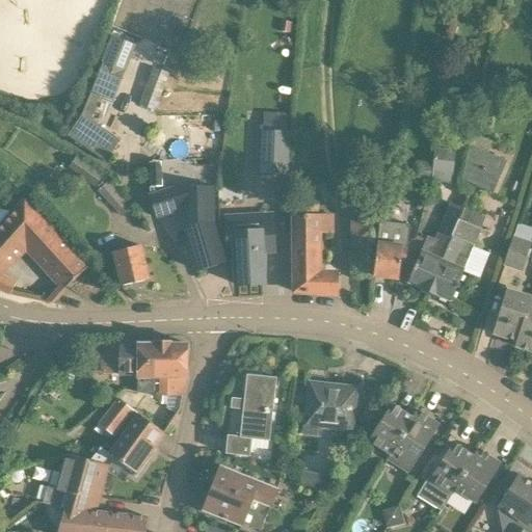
[(111,106),(135,46),(111,36),(101,62),(102,63),(81,117),(69,135),(106,161),(121,141),(91,122),(94,113),(106,118),(110,106),(111,106)]
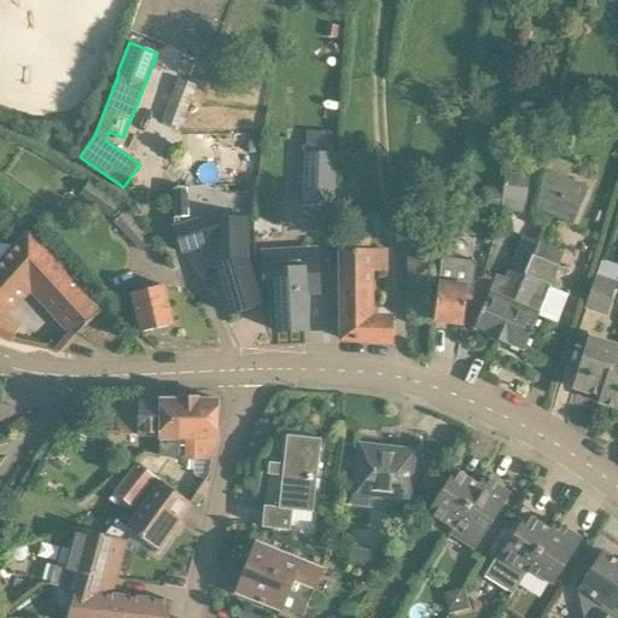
[(181,124),(188,92),(173,88),(167,121),(181,124)]
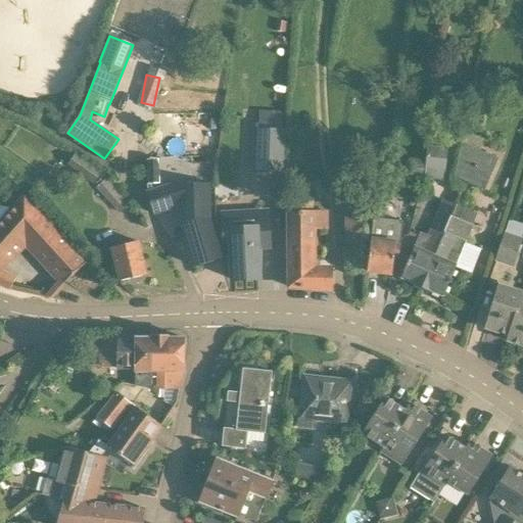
[(284,177),(286,133),(253,132),(251,176),(284,177)]
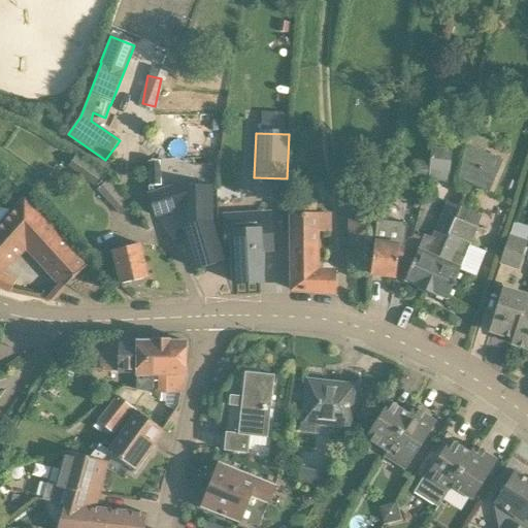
[(489,197),(502,163),(465,147),(458,183),(489,197)]
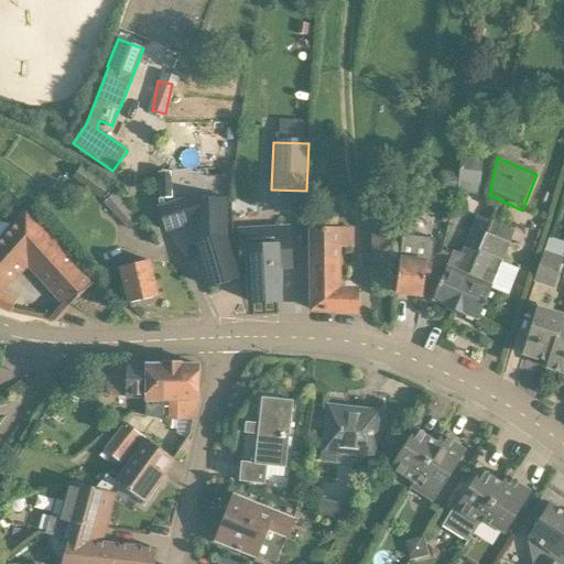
[(478,198),(481,177),(459,174),(457,196),(478,198)]
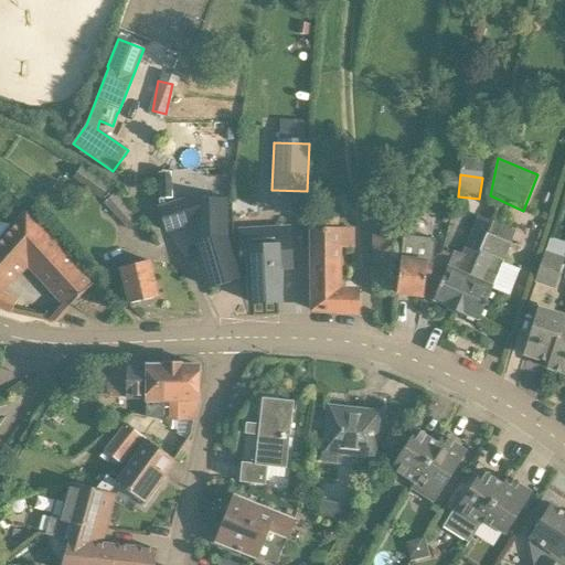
[(128,232),(139,222),(115,194),(104,204),(128,232)]
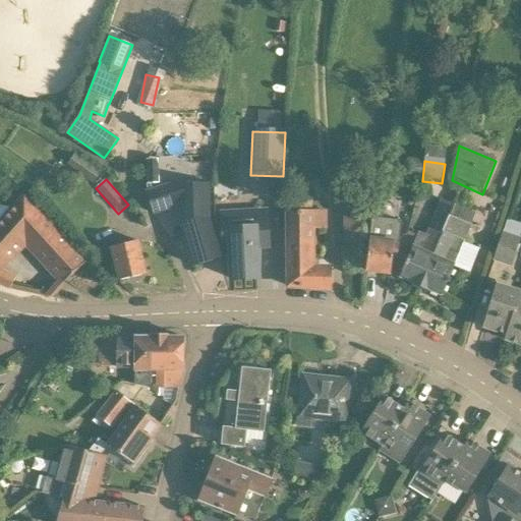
[(208,210),(208,183),(206,183),(206,182),(182,183),(177,183),(146,193),(152,214),(176,206),(194,267),(219,257),(208,210)]
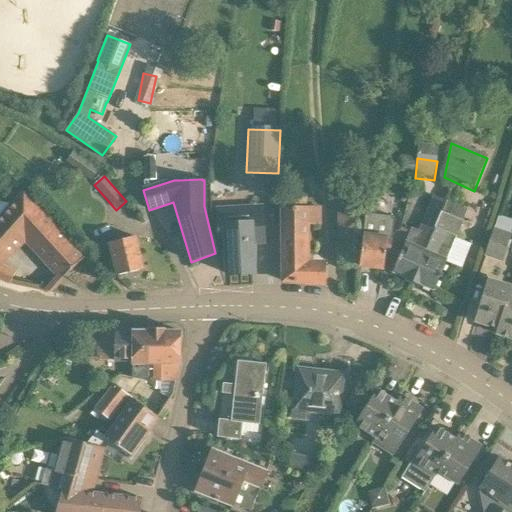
[(357,262),(359,205),(339,204),(339,186),(330,186),(330,208),(338,208),(336,260),(357,262)]
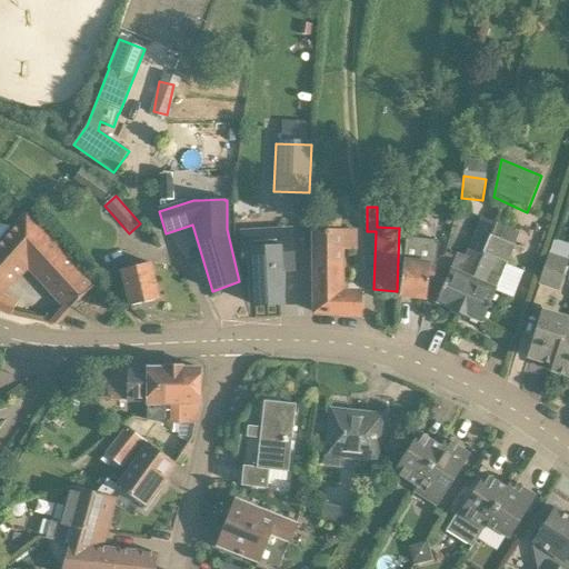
[(27,215),(0,246),(0,271),(13,283),(28,268),(41,280),(63,303),(70,310),(93,287),(27,215)]
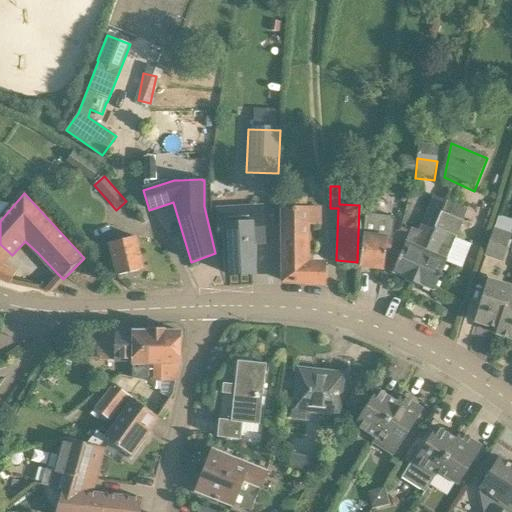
[(321,226),(321,207),(306,207),(307,197),(282,198),(283,282),(323,283),(324,261),(309,260),(309,226),(321,226)]
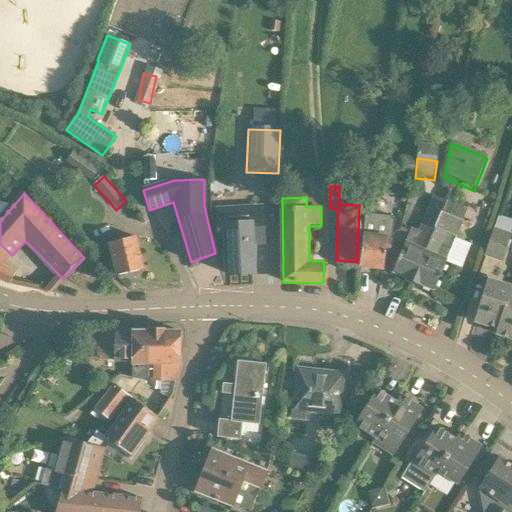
[(410,280),(444,202),(433,197),(420,228),(412,225),(405,241),(392,273),(410,280)]
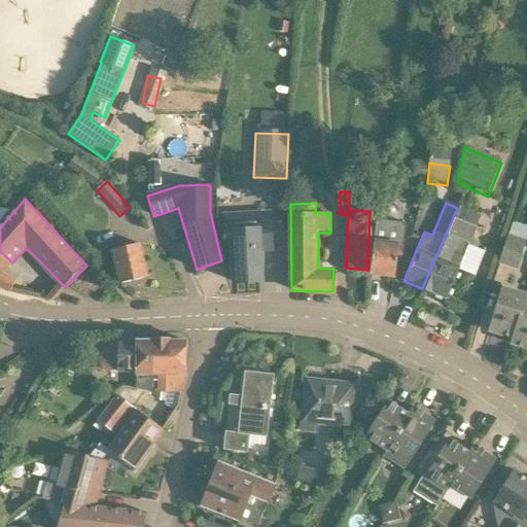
[(446,299),(458,271),(475,277),(484,252),(468,247),(476,230),(484,233),(487,224),(480,217),(457,208),(422,288),(446,299)]
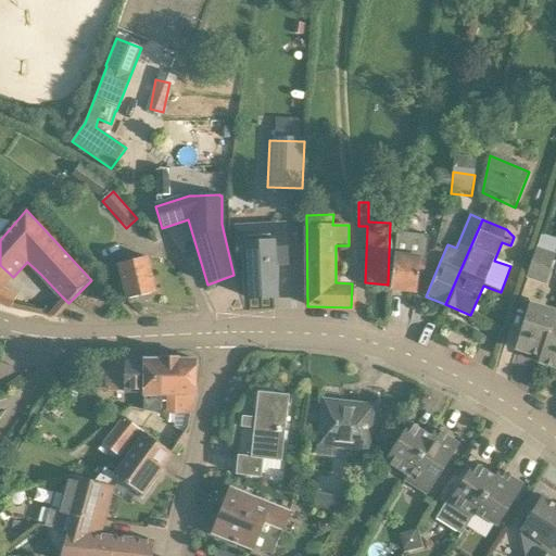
[(239,237),(238,228),(237,228),(238,260),(244,258),(247,298),(275,297),(273,263),(286,262),(283,231),(282,232),(282,235),(239,237)]
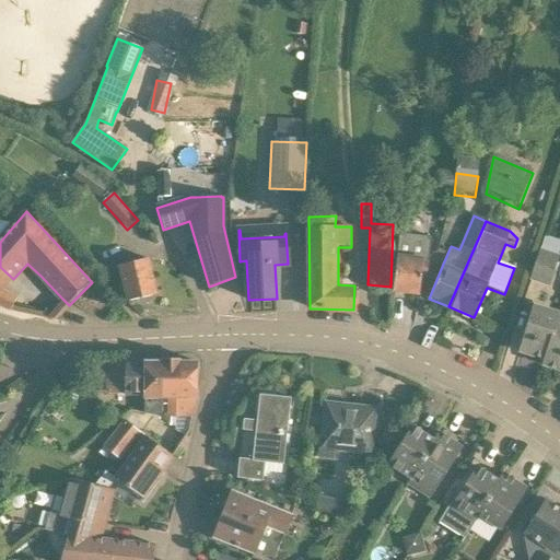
[(429,266),(430,251),(423,249),(423,248),(398,245),(397,255),(393,291),(419,294),(420,279),(426,280),(428,266),(429,266)]
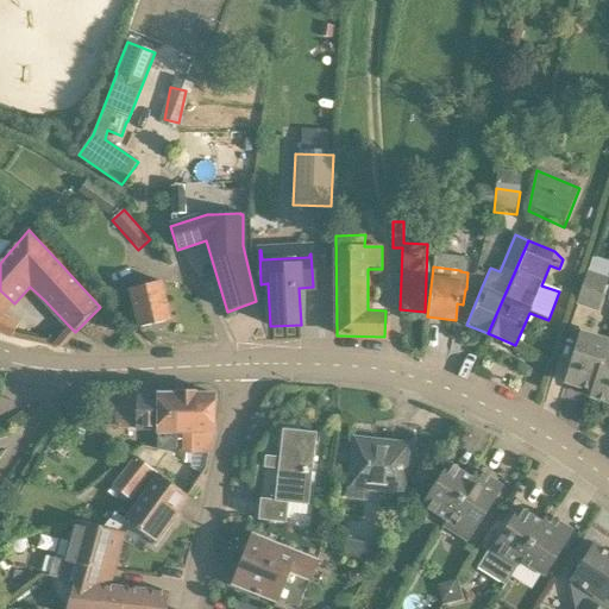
[(597,313),(608,278),(586,271),(576,306),(597,313)]
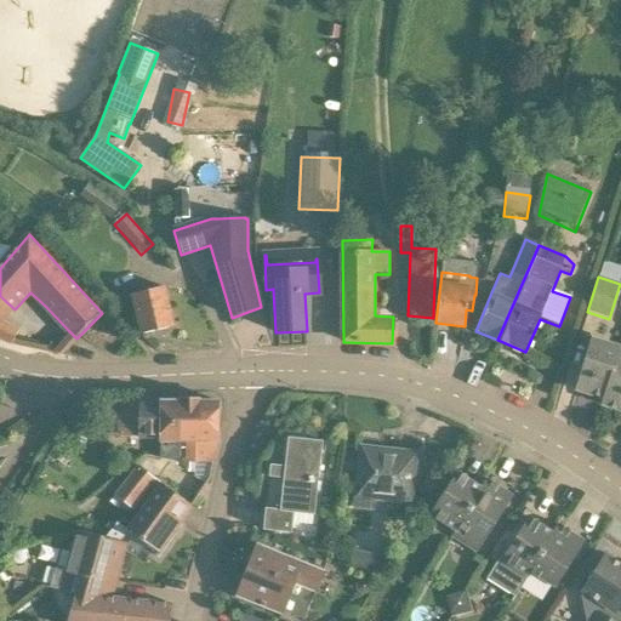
[(142,335),(172,328),(164,288),(132,295),(142,335)]
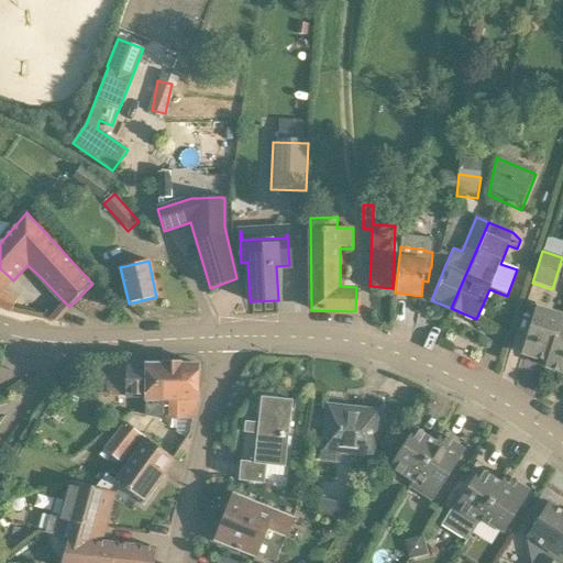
[(0,289),(0,307),(10,311),(12,312),(19,300),(2,291),(0,289)]
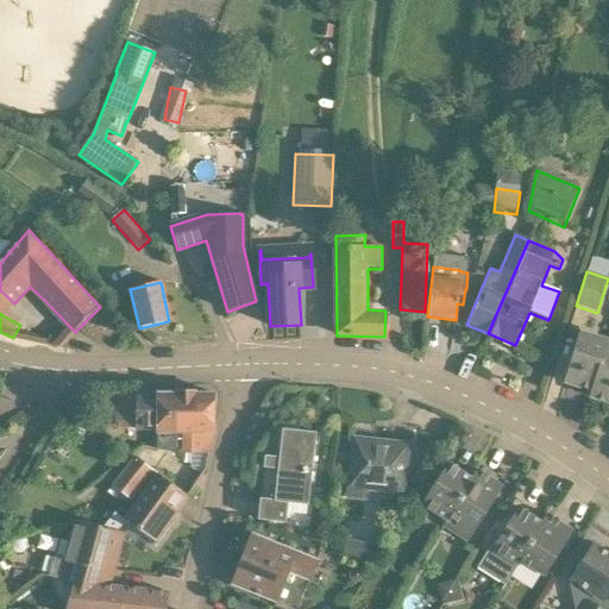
[(592,390),(608,346),(608,340),(581,332),(565,383),(592,390)]
